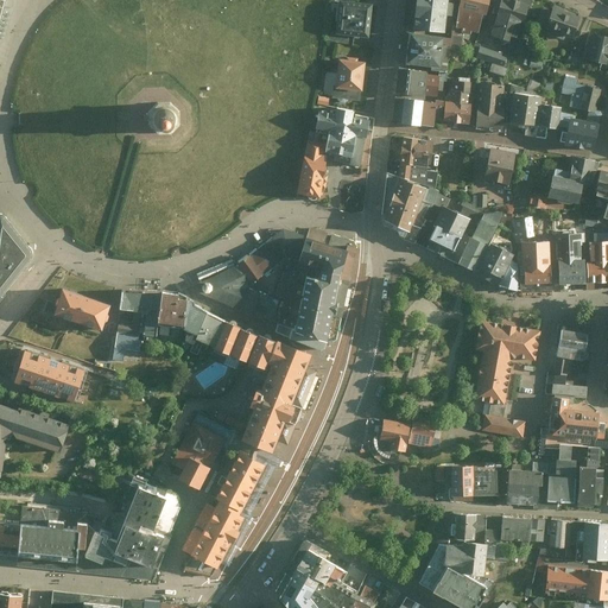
[(374,4),(344,0),(337,0),(334,33),(371,37),(374,4)]
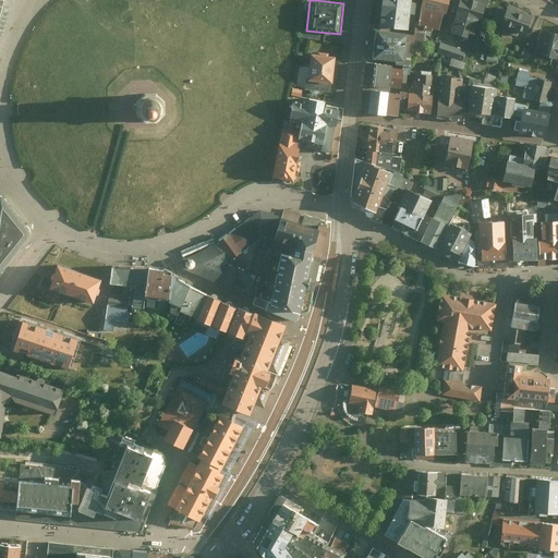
[(415,0),(380,0),(379,25),(413,28),(415,0)]
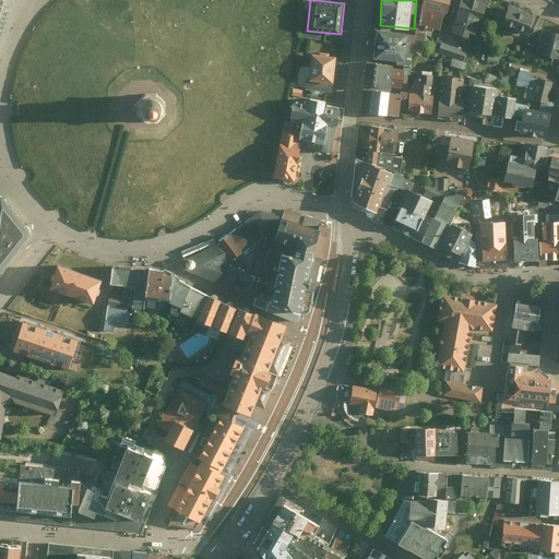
[(449,0),(416,0),(414,28),(442,35),(449,0)]
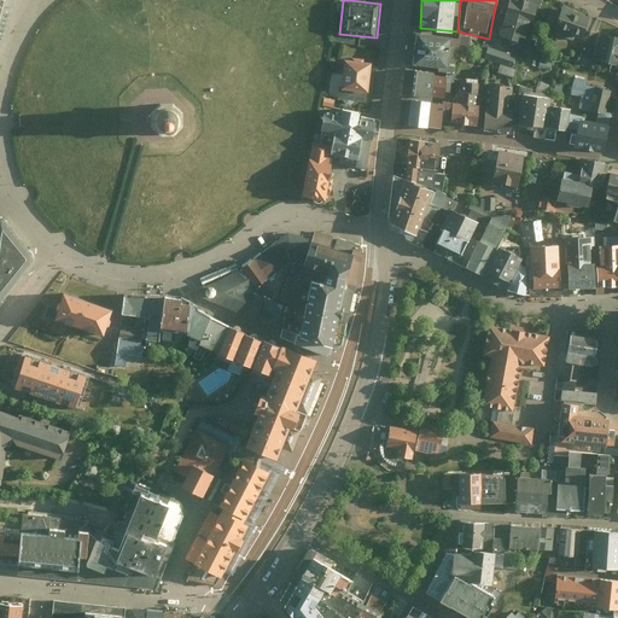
[(535,0),(507,0),(499,36),(526,42),(537,0),(535,0)]
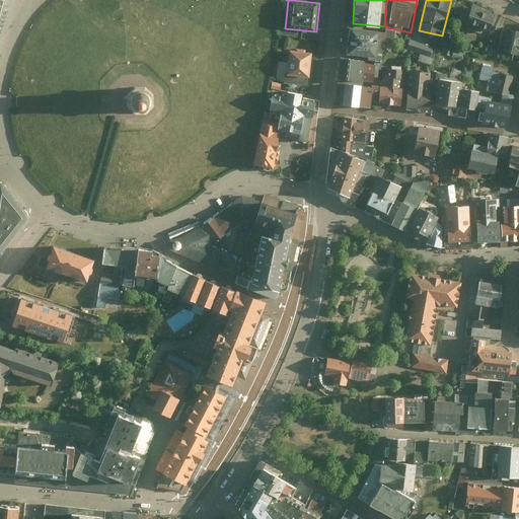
[(471,5),(464,22),(488,32),(495,14),(471,5)]
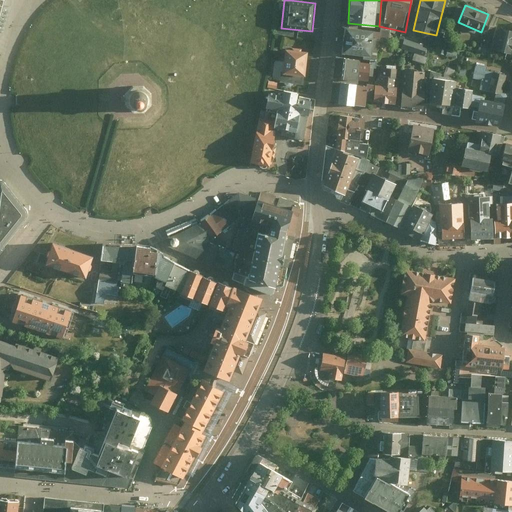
[(380,30),(340,25),(337,53),(377,57),(380,30)]
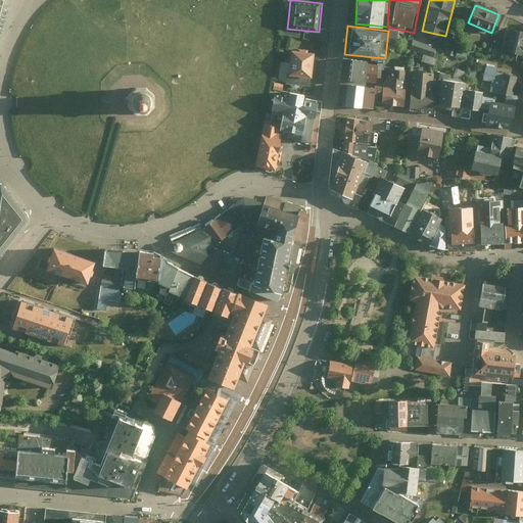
[(522,52),(522,31),(508,29),(504,50),(522,54),(522,52)]
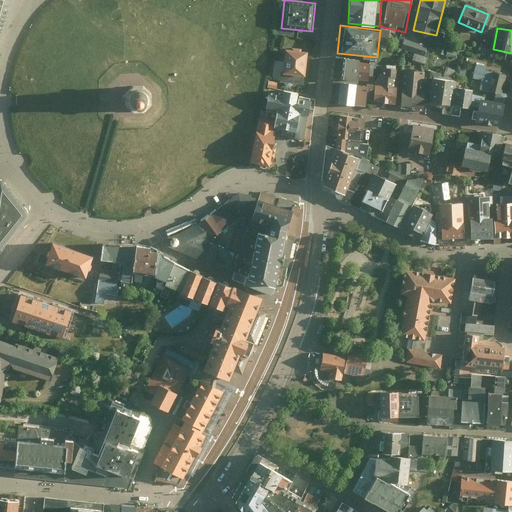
[(429,45),(406,38),(403,47),(426,54),(429,45)]
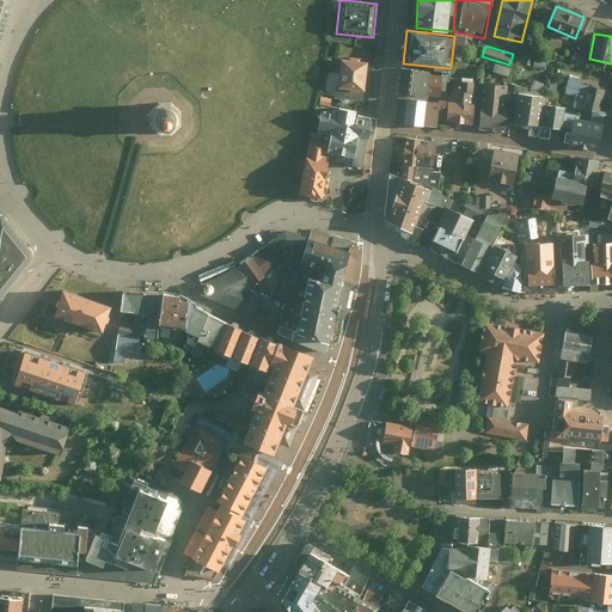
[(371,61),(337,57),(334,87),(367,91),(371,61)]
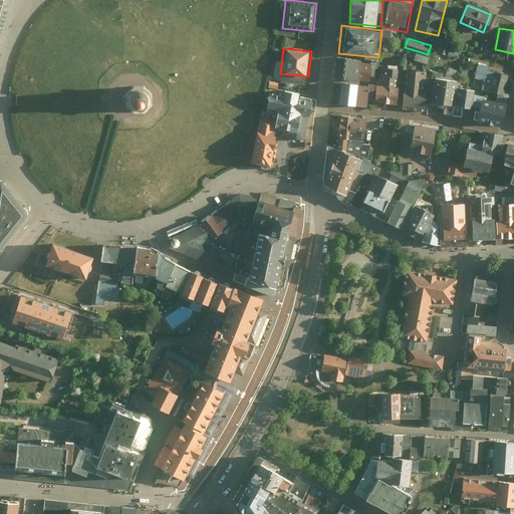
[(370,60),(337,57),(335,78),(368,81),(370,60)]
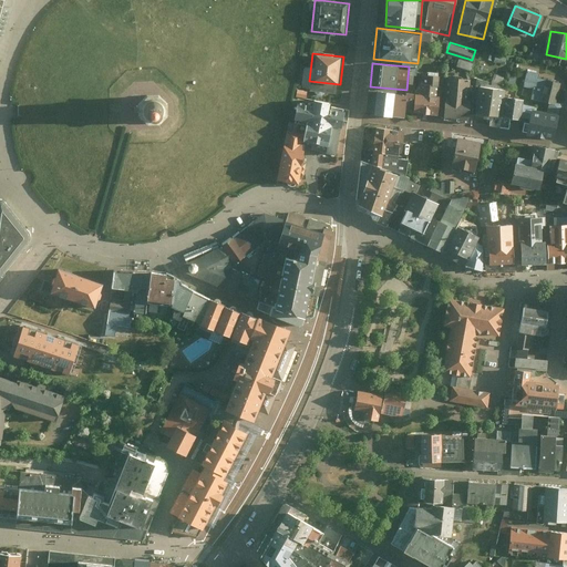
[(464,72),(450,68),(449,73),(463,78),(464,72)]
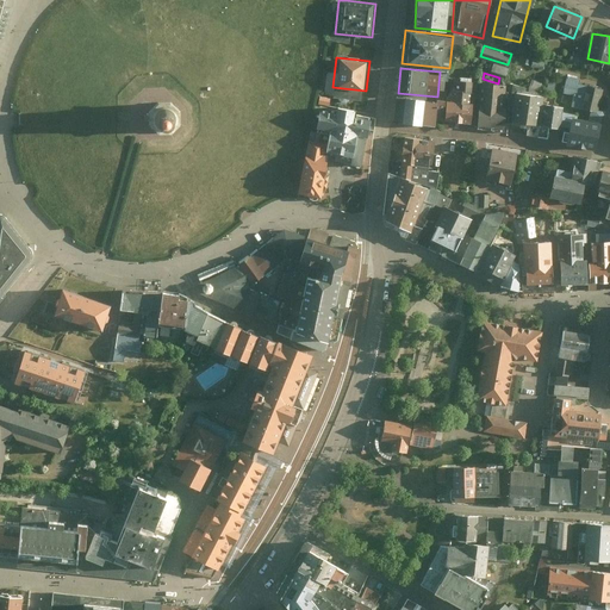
[(571,76),(566,75),(560,101),(572,104),(571,107),(601,114),(607,91),(580,85),(582,80),(579,79),(579,75),(572,73),(571,76)]
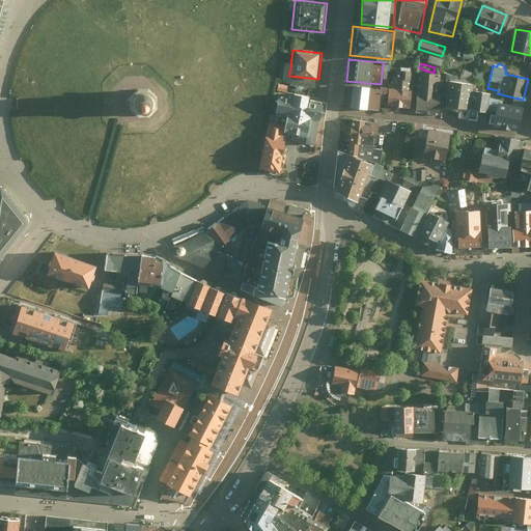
[(392,87),(388,86),(386,105),(411,107),(413,80),(411,80),(412,72),(393,70),(392,87)]
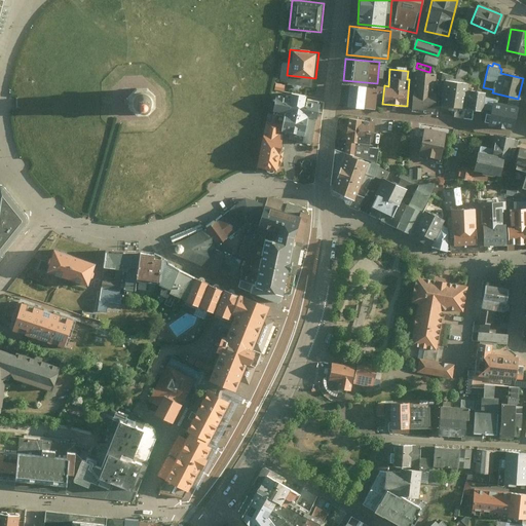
[(439,74),(414,71),(411,108),(436,110),(439,74)]
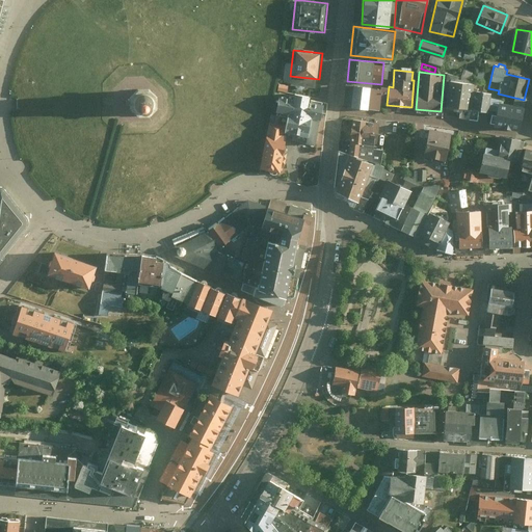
[(318,87),(319,79),(290,76),(290,84),(318,87)]
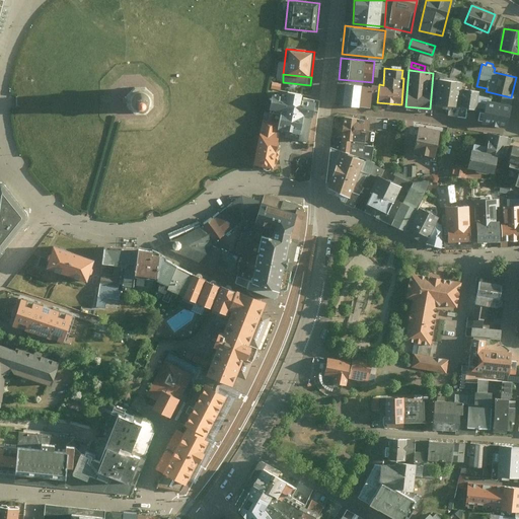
[(462,82),(438,79),(435,104),(449,106),(459,107),(461,87),(462,82)]
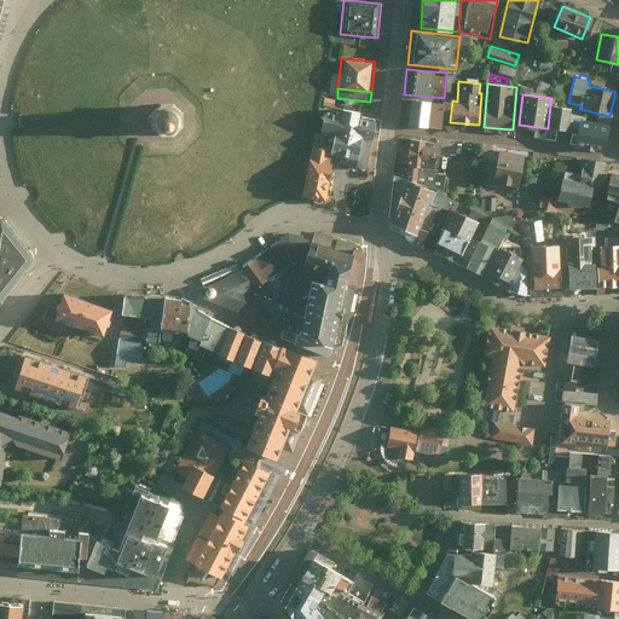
[(445,102),(403,98),(401,123),(443,127),(445,102)]
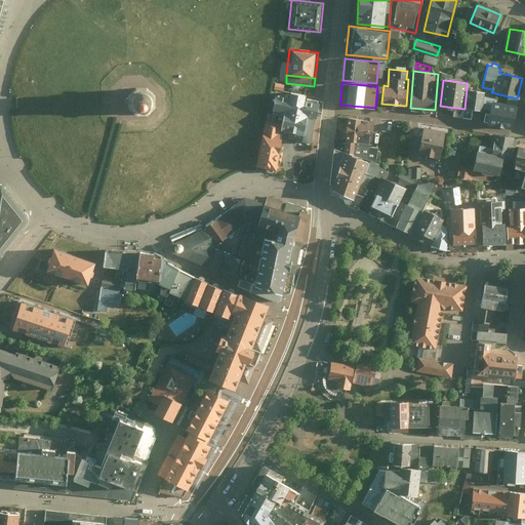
[(137,85),(130,92),(130,101),(130,105),(137,113),(151,112),(158,105),(158,92),(150,84),(137,85)]
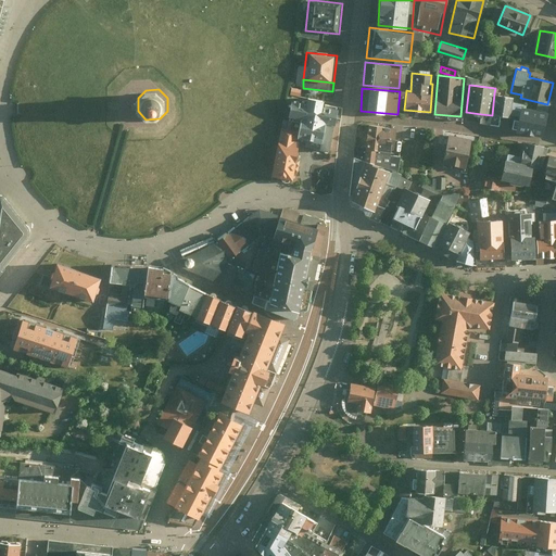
[(514,96),(494,93),(492,115),(501,116),(510,117),(512,113),(513,100),(514,96)]
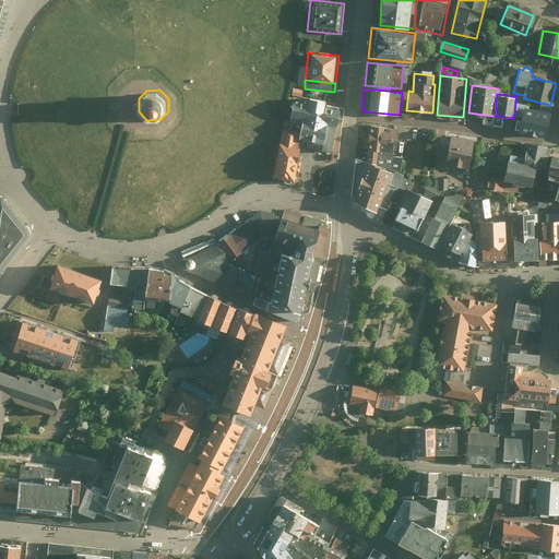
[(308,104),(296,102),(293,122),(304,125),(301,139),(317,141),(317,146),(333,150),(339,117),(343,118),(345,105),(309,98),(308,104)]
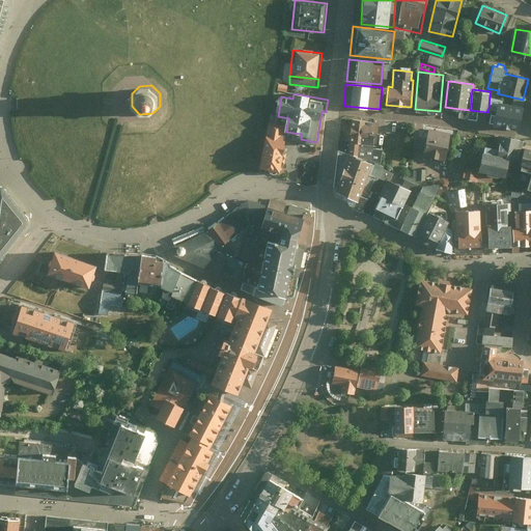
[(490,95),(488,108),(499,108),(500,102),(502,103),(503,98),(490,95)]
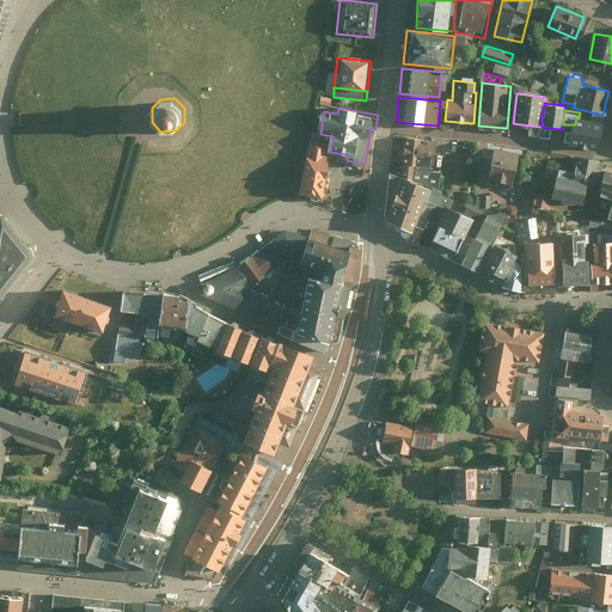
[(574,132),(568,130),(565,142),(599,148),(604,122),(579,118),(576,117),(575,124),(574,132)]
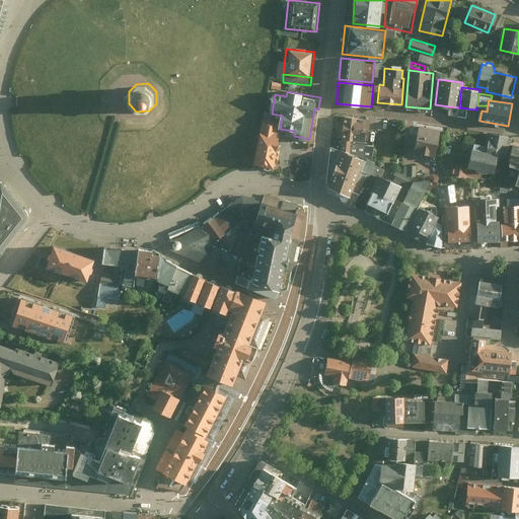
[(459,107),(449,106),(448,115),(466,117),(467,108),(459,107)]
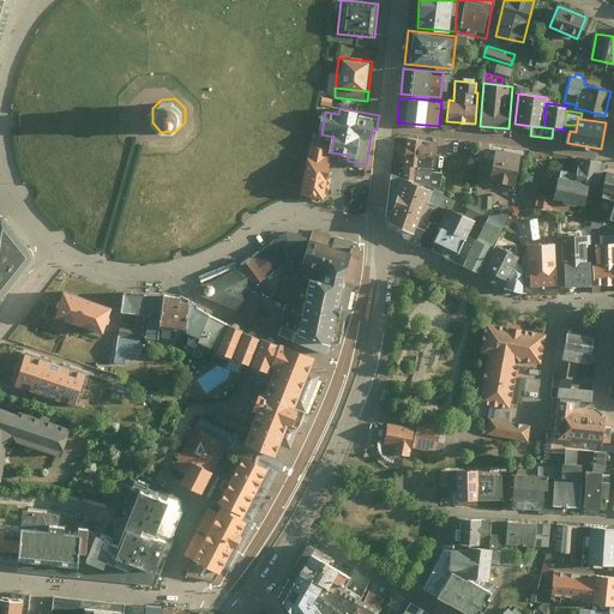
[(333,137),(321,134),(319,142),(311,139),(300,190),(309,193),(313,197),(319,198),(324,196),(330,197),(333,174),(330,174),(332,161),(329,161),(331,152),(333,137)]
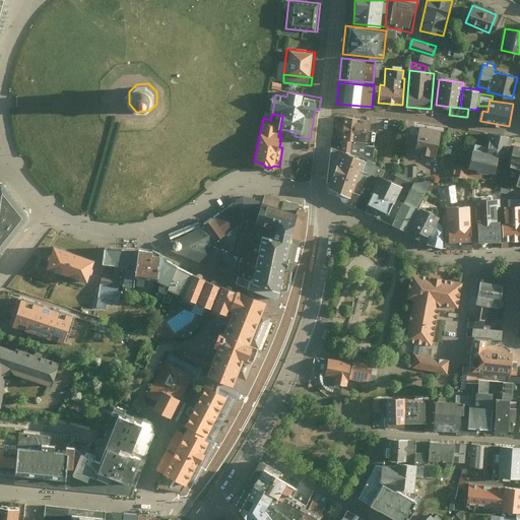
[(370,139),(372,117),(342,114),(340,136),(367,139),(370,139)]
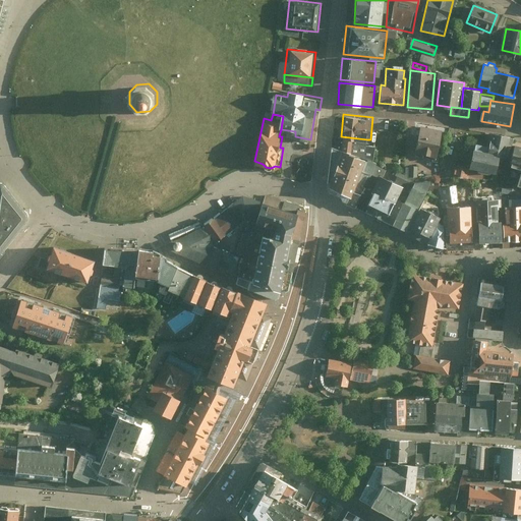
[(442,129),(419,125),(414,154),(436,158),(442,129)]
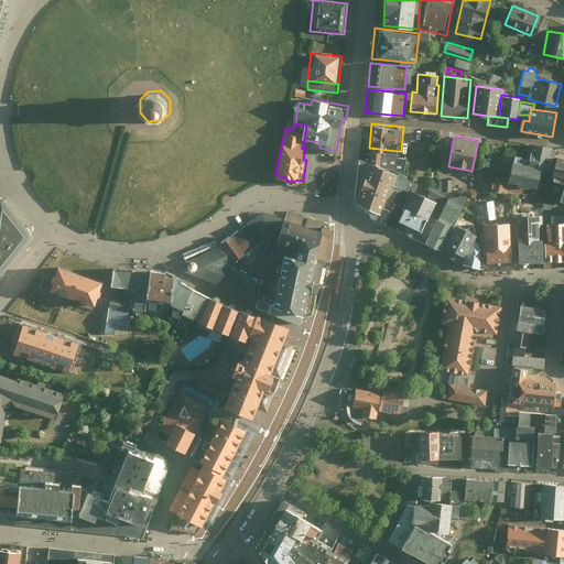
[(516,161),(512,160),(508,181),(535,188),(540,170),(550,172),(555,150),(532,143),(528,158),(518,155),(516,161)]
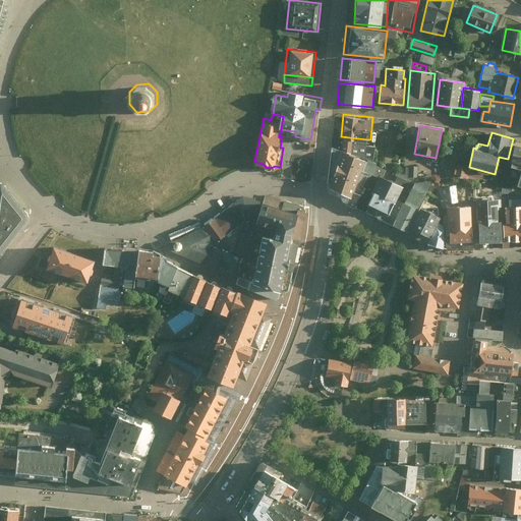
[(367,139),(341,136),(333,136),(331,148),(366,160),(366,159),(372,162),(375,145),(367,145),(367,139)]
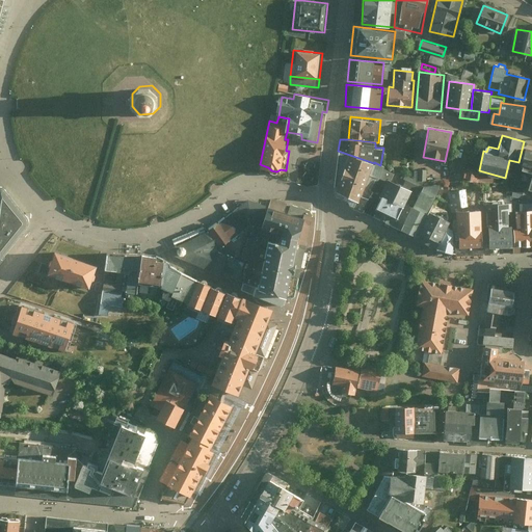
[(531,150),(526,148),(519,171),(528,175),(524,188),(531,189),(531,150)]
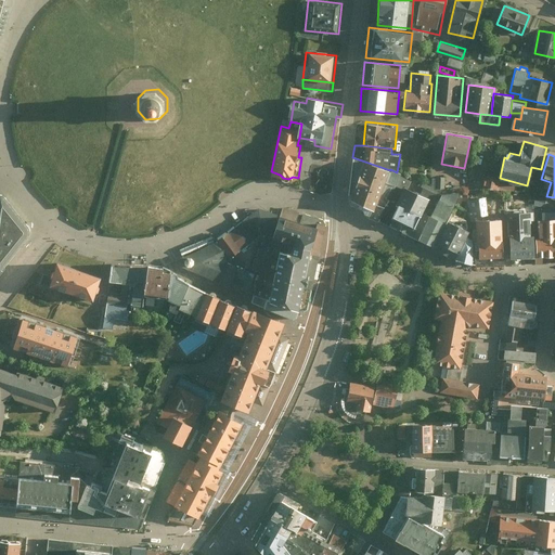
[(363,213),(369,218),(375,204),(385,182),(390,170),(352,157),(348,198),(349,205),(362,209),(363,213)]
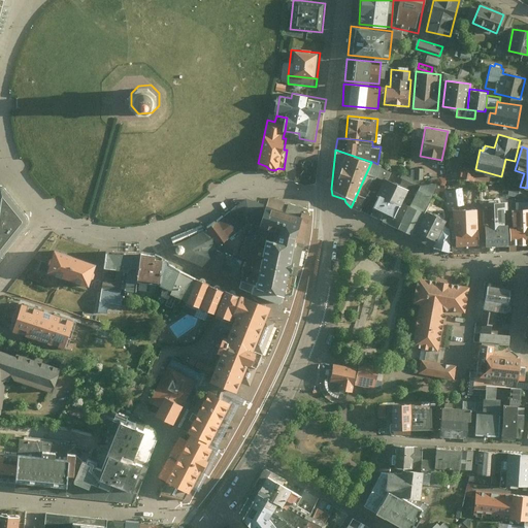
[(371,161),(371,162),(366,173),(373,175),(375,177),(381,167),(382,165),(377,164),(371,161)]
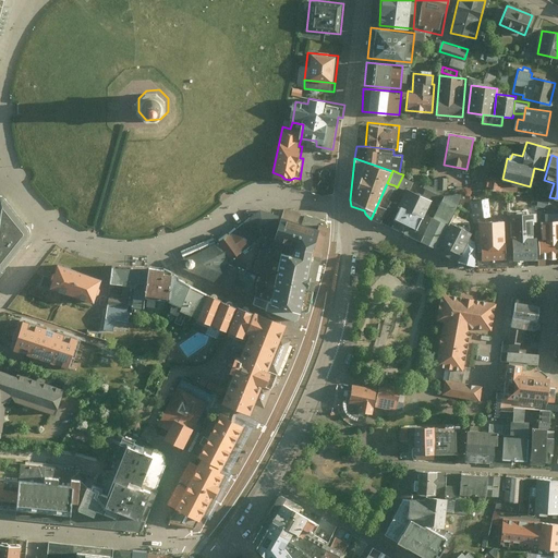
[(489,176),(487,184),(501,190),(505,181),(489,176)]
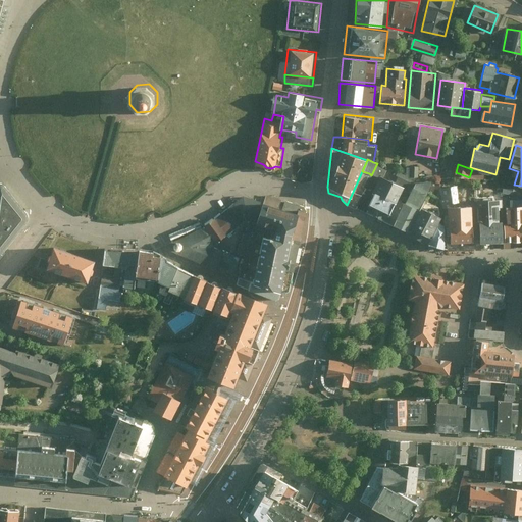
[(373,191),(378,178),(380,175),(383,177),(386,170),(376,165),(371,175),(369,173),(363,186),(365,187),(373,191)]
